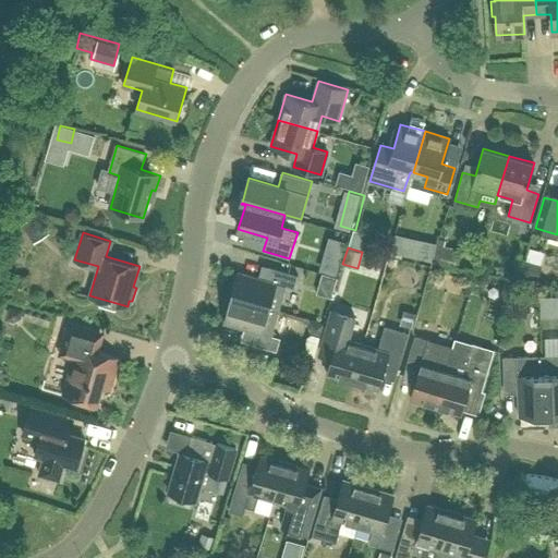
[(238,271),(230,296),(276,310),(283,286),(294,289),(299,276),(269,267),(266,280),(238,271)]
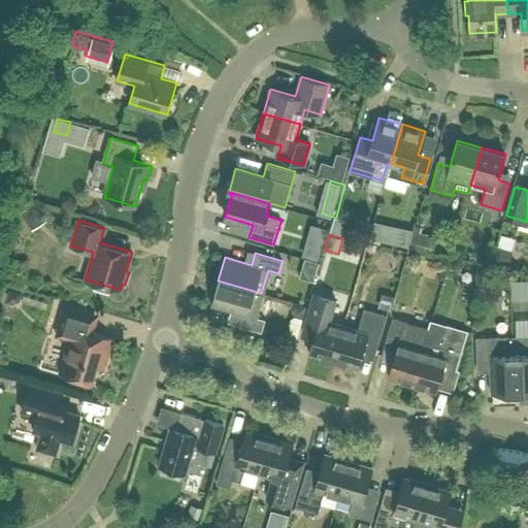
[(255,316),(261,293),(218,281),(211,304),(238,312),(235,324),(262,332),(265,319),(255,316)]
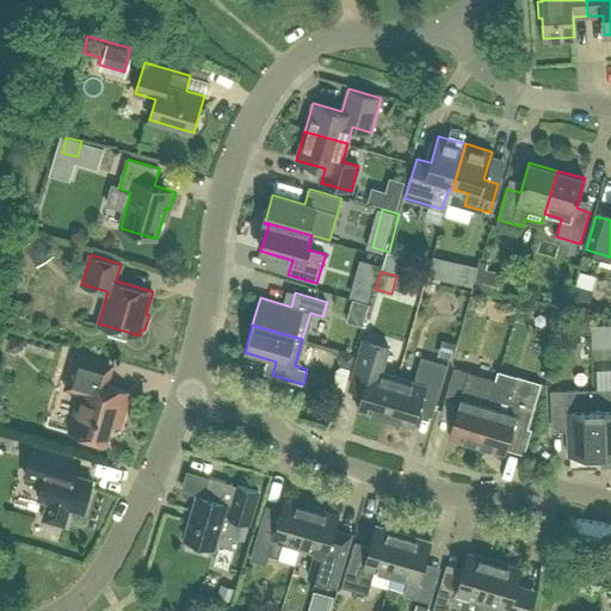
[(386,418),(397,376),(381,371),(389,346),(363,339),(352,374),(366,377),(357,409),(386,418)]
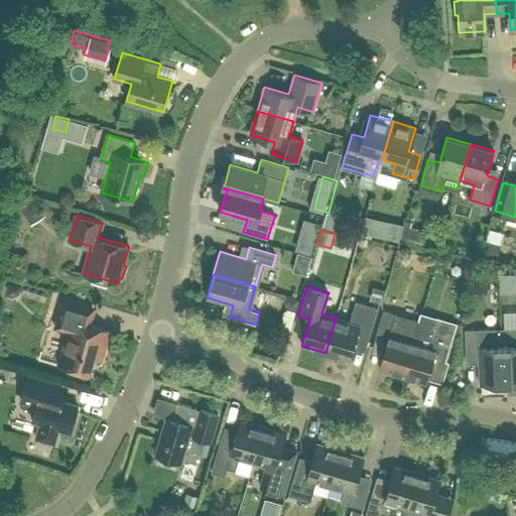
[(383,288),(372,286),(369,299),(380,302),(383,288)]
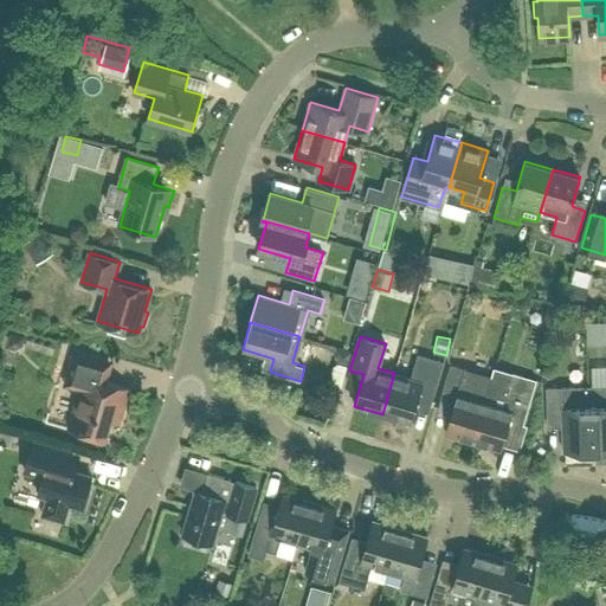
[(75,349),(66,376),(64,385),(79,389),(68,427),(105,438),(114,407),(122,410),(129,387),(108,381),(114,361),(75,349)]
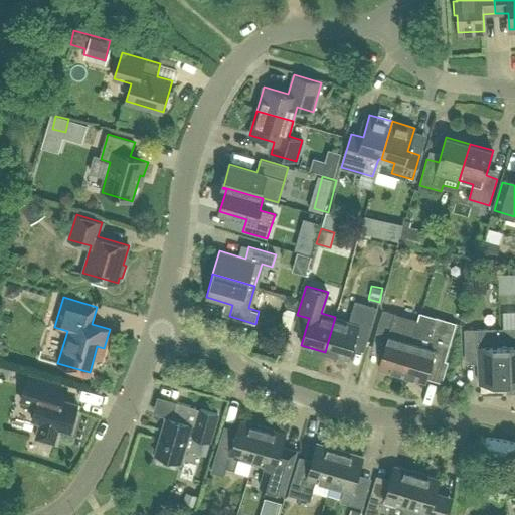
[(349,321),(335,317),(325,352),(348,359),(356,332),(368,336),(377,307),(355,301),(349,321)]
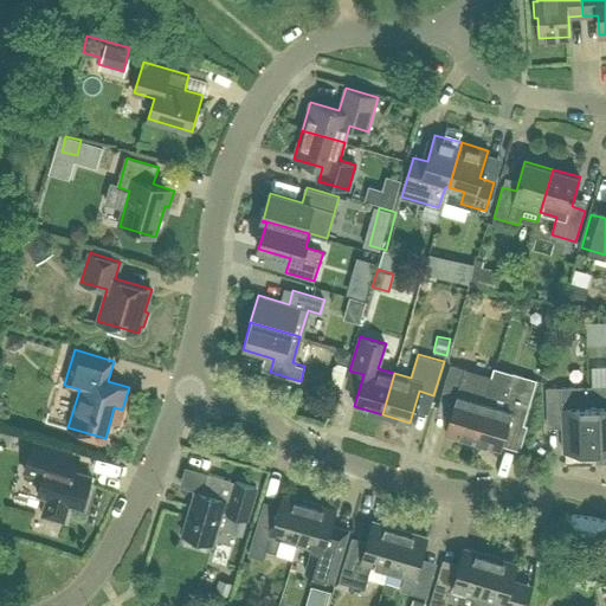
[(472,440),(484,400),(485,400),(491,381),(474,376),(475,371),(450,363),(440,397),(455,401),(445,432),(472,440)]
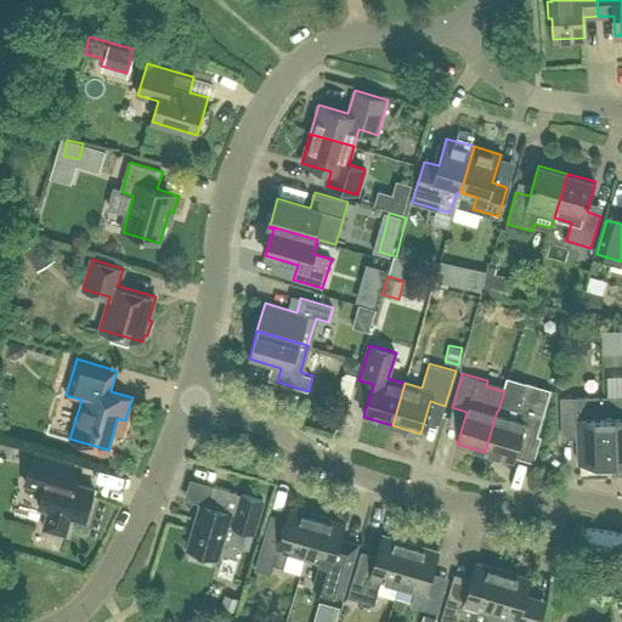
[(498,411),(497,411),(485,452),(513,461),(522,429),(537,433),(550,389),(525,382),(509,377),(504,391),(498,411)]
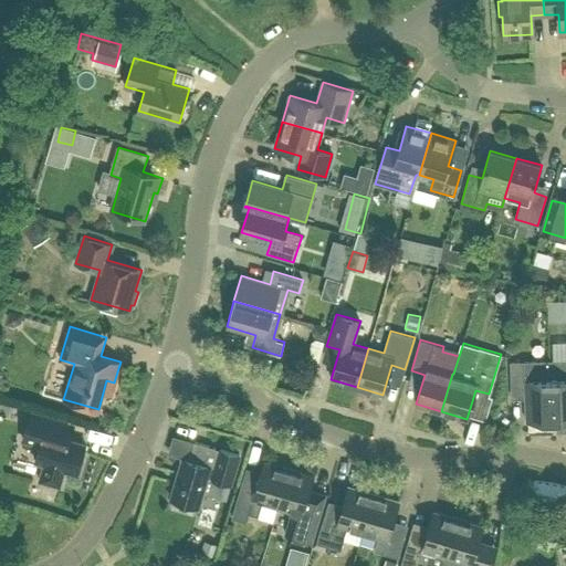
[(551,378),(553,420),(565,419),(565,358),(551,359),(551,378)]
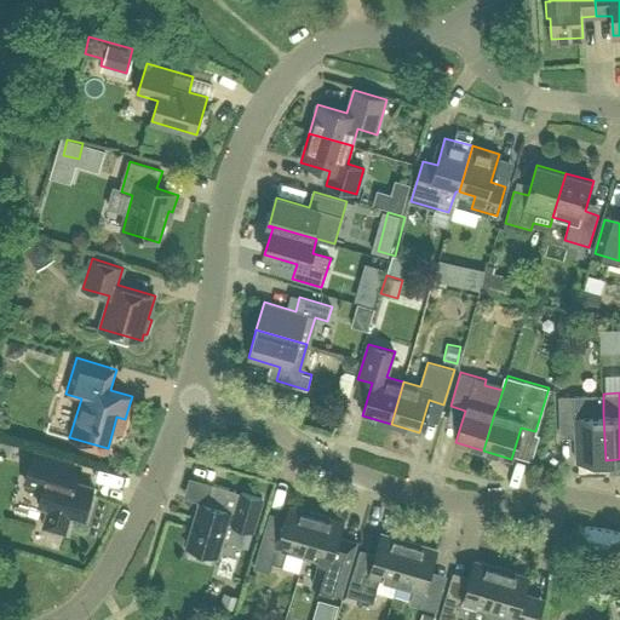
[(603,414),(603,394),(558,396),(560,429),(575,429),(577,461),(606,460),(603,414)]
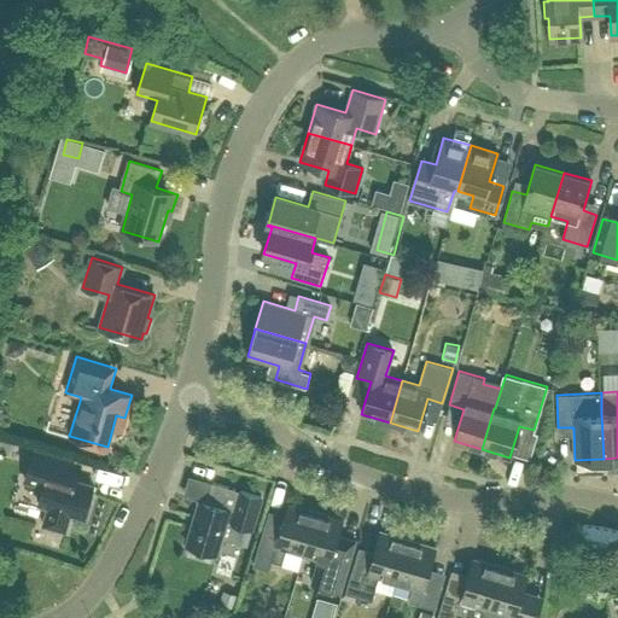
[(69,461),(34,450),(25,481),(44,487),(39,502),(48,506),(42,524),(65,531),(71,513),(85,517),(94,487),(64,477),(69,461)]
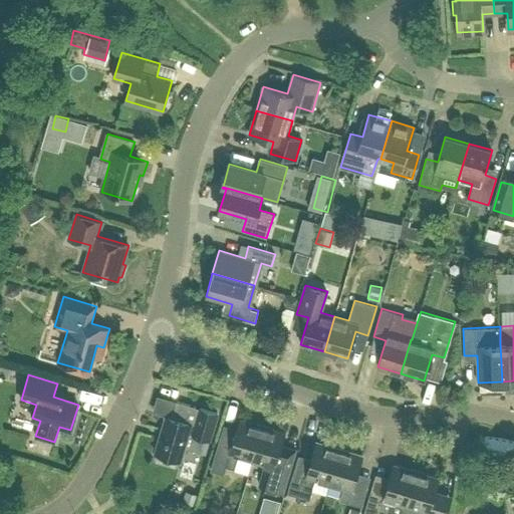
[(217,414),(176,402),(172,418),(166,416),(155,453),(159,454),(157,460),(175,466),(177,460),(181,461),(188,434),(209,440),(217,414)]
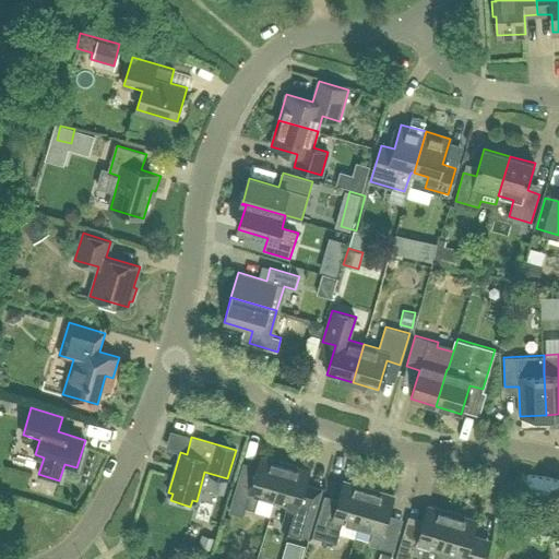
[(274,501),(285,462),(260,454),(251,486),(237,482),(228,511),(242,514),(246,507),(254,510),(259,497),(274,501)]
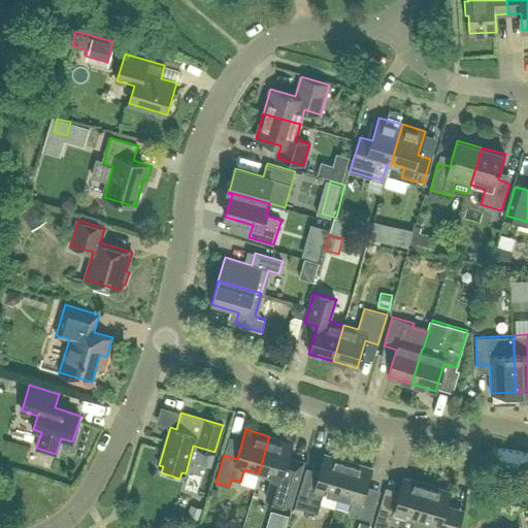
[(293,443),(269,436),(259,473),(273,477),(269,490),(278,492),(276,500),(289,504),(298,473),(286,469),(293,443)]
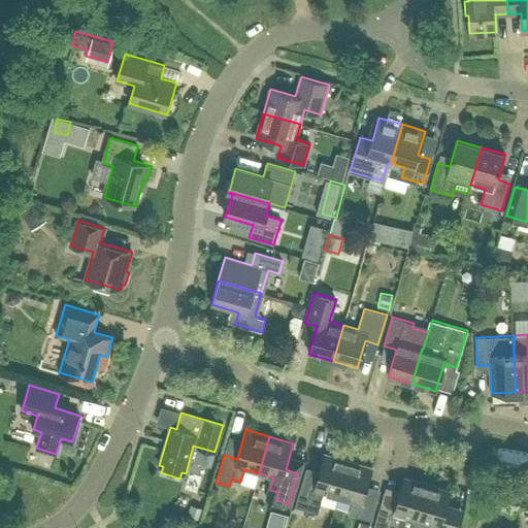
[(324,492),(338,496),(349,460),(325,453),(318,479),(305,475),(296,506),(318,513),(324,492)]
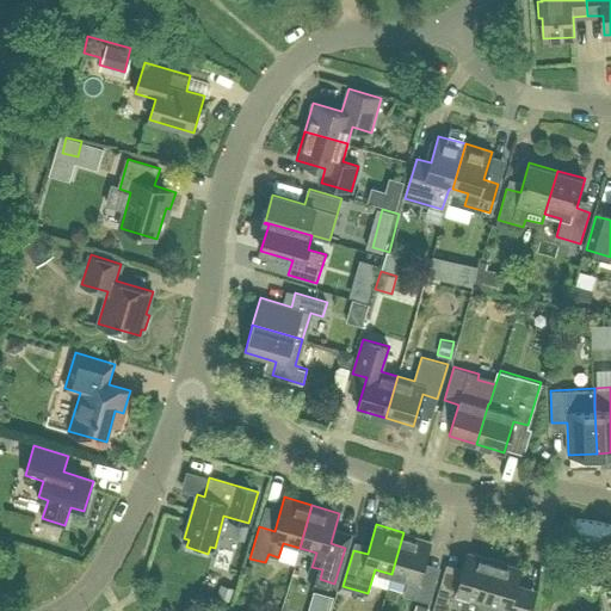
[(403,532),(392,574),(408,579),(403,593),(430,602),(437,576),(421,572),(431,541),(403,532)]
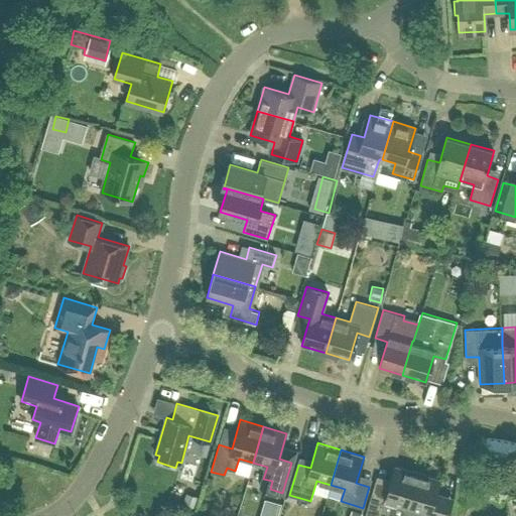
[(407,508),(417,473),(394,466),(388,487),(375,483),(365,515),(368,515),(403,515),(406,508),(407,508)]
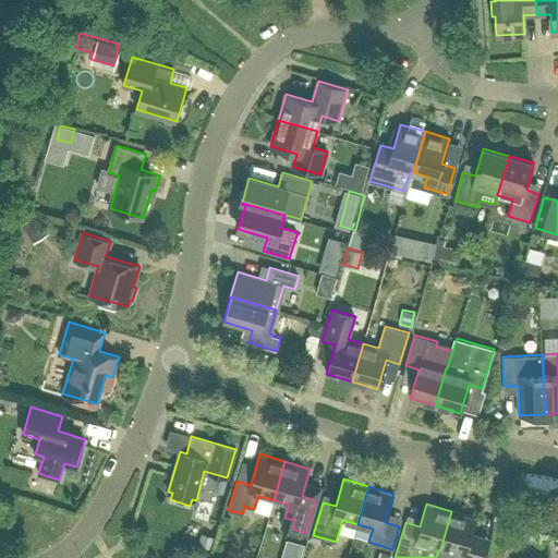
[(477,518),(451,511),(440,549),(456,554),(455,557),(483,557),(489,537),(473,532),(477,518)]
